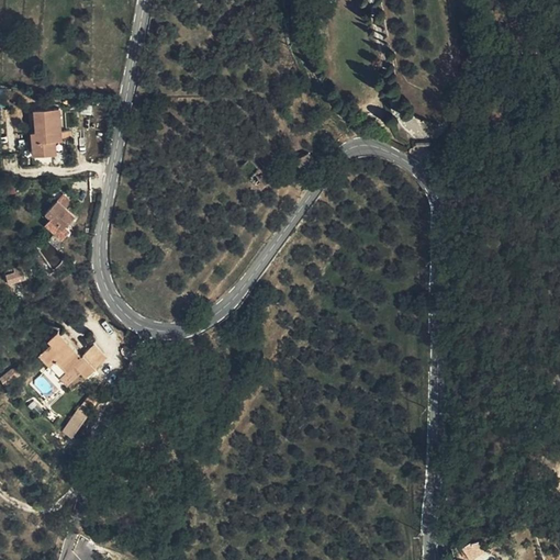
[(89,100),(80,99),(79,113),(88,113),(89,100)]
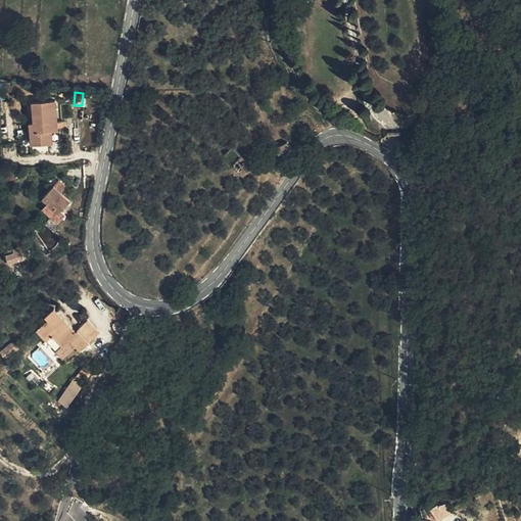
[(51,144),(50,141),(49,128),(55,128),(54,102),(31,103),(33,124),(29,124),(30,145),(51,144)]
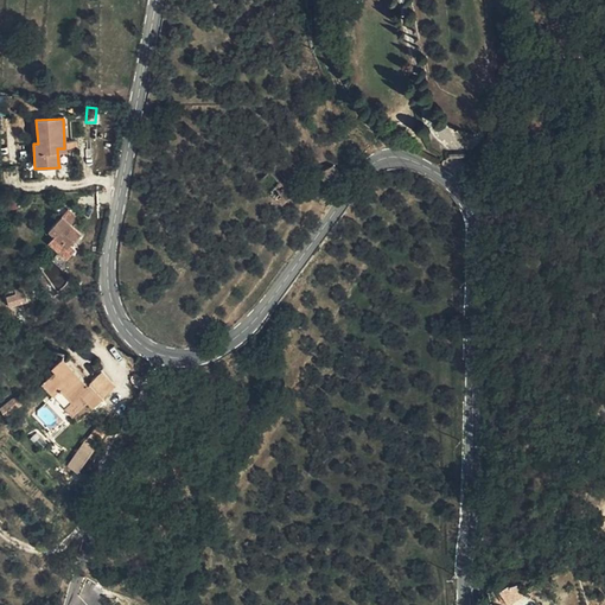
[(323,184),(337,176),(332,166),(318,174),(323,184)]
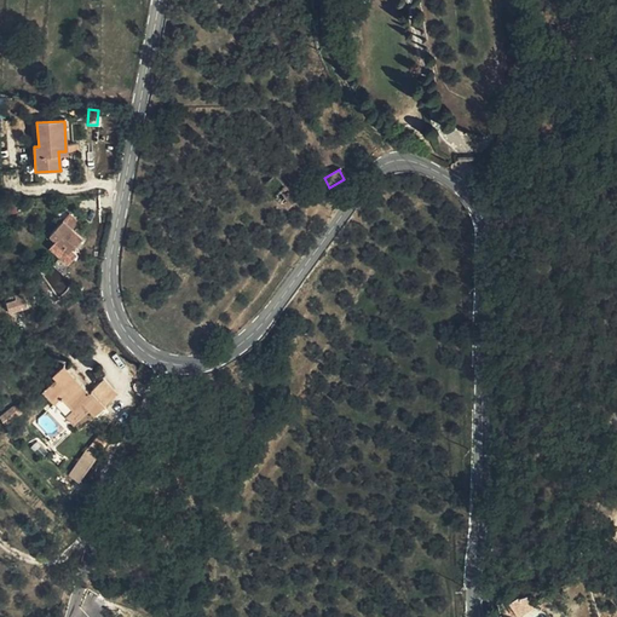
[(286,211),(299,197),(276,177),(264,190),(286,211)]
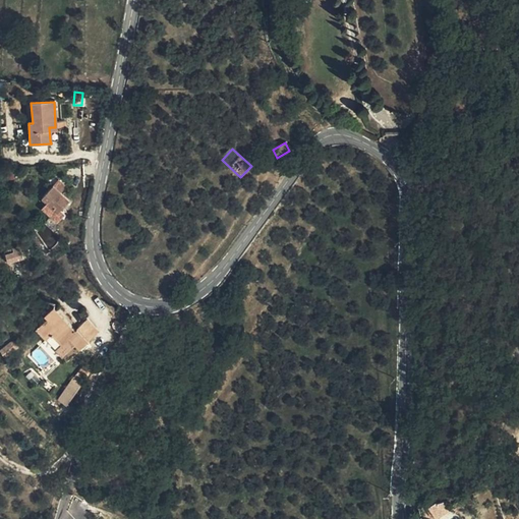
[(64,187),(57,181),(41,198),(46,204),(40,210),(55,225),(63,216),(58,212),(68,202),(59,193),(64,187)]
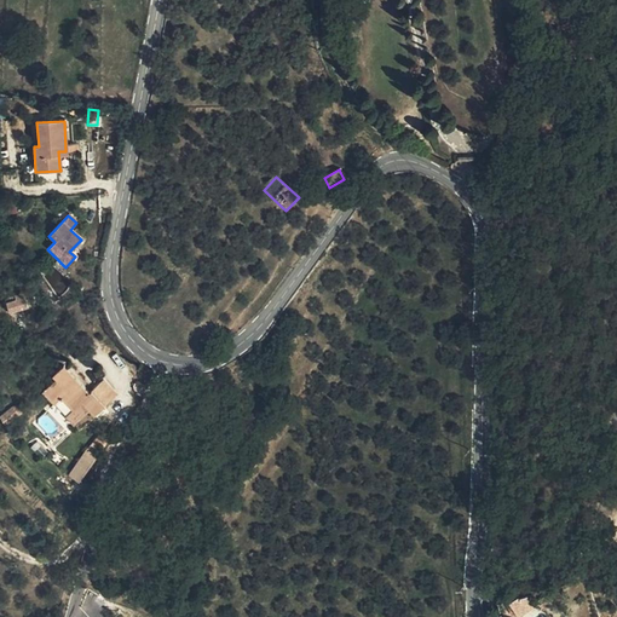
[(26,309),(22,295),(12,298),(12,301),(6,303),(9,313),(26,309)]
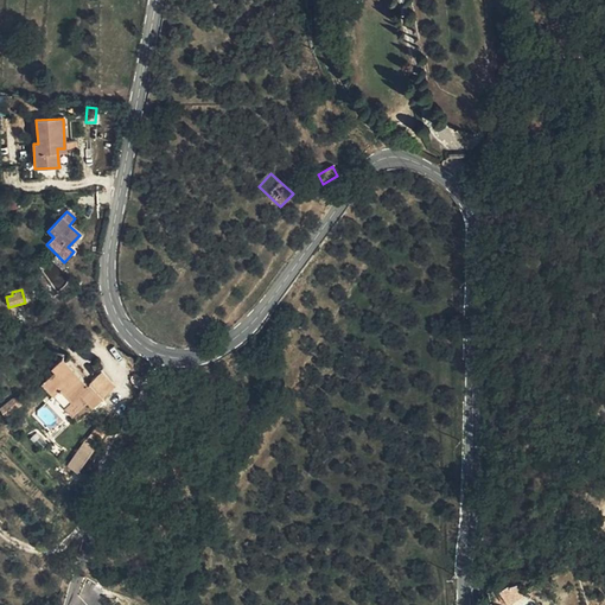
[(40,384),(52,397),(58,392),(69,403),(63,408),(71,416),(87,402),(90,407),(100,397),(101,399),(113,388),(100,374),(87,387),(61,360),(50,369),(52,373),(40,384)]
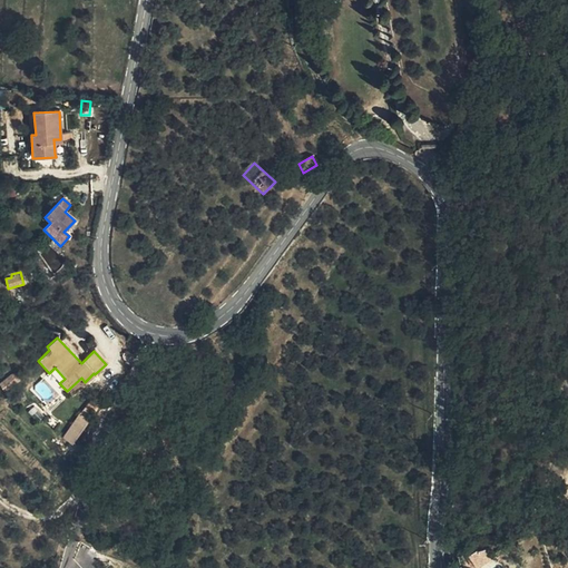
[(55,368),(49,373),(59,383),(65,379),(55,368)]
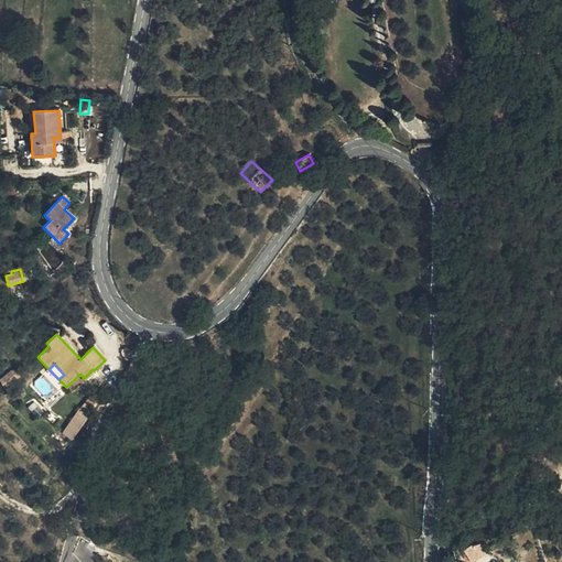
[(10,370),(1,378),(7,387),(15,378),(17,377),(17,376),(17,375),(17,374),(17,373),(15,371),(14,370),(12,370),(10,370)]
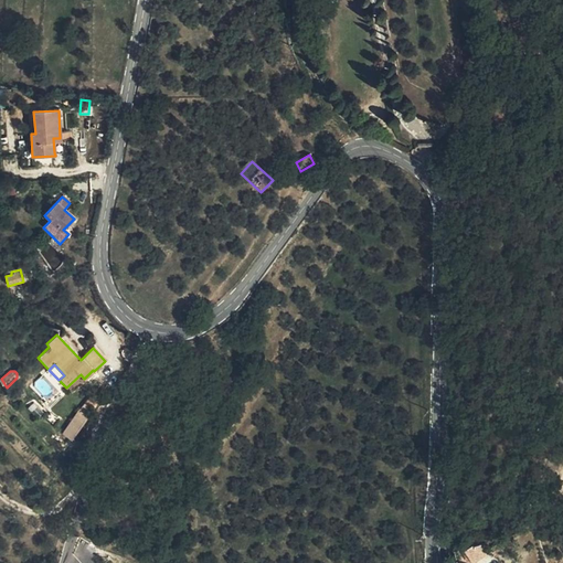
[(95,404),(88,399),(77,411),(84,416),(95,404)]
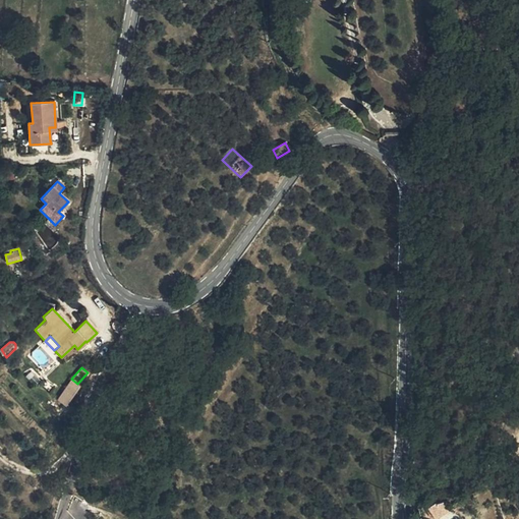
[(55,402),(64,409),(79,387),(70,381),(55,402)]
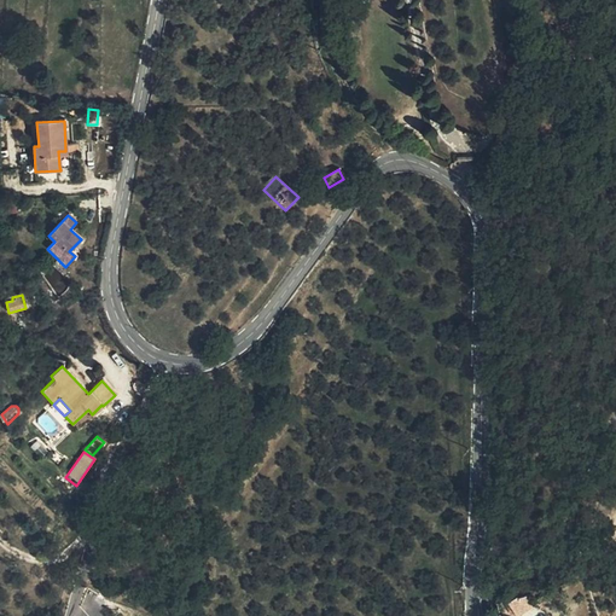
[(519,599),(518,598),(510,603),(517,615),(521,615),(533,608),(527,596),(519,599)]
